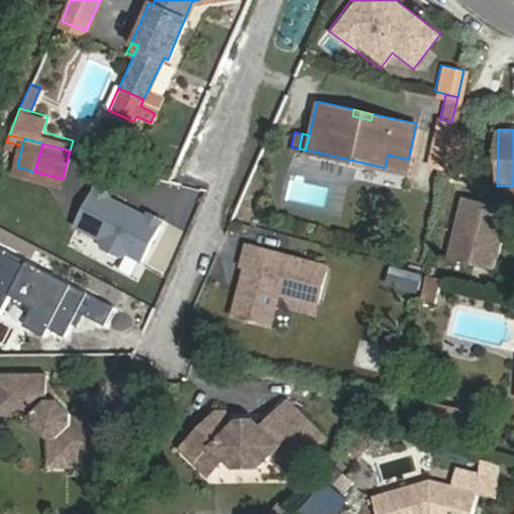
[(388,155),(385,168),(405,173),(408,160),(388,155)]
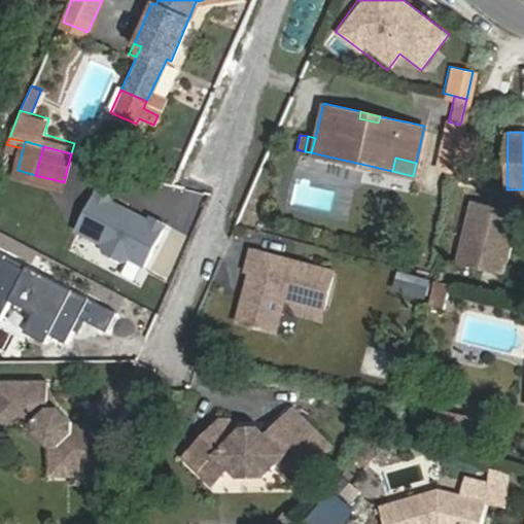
[(514,208),(468,197),(454,257),(498,268),(514,208)]
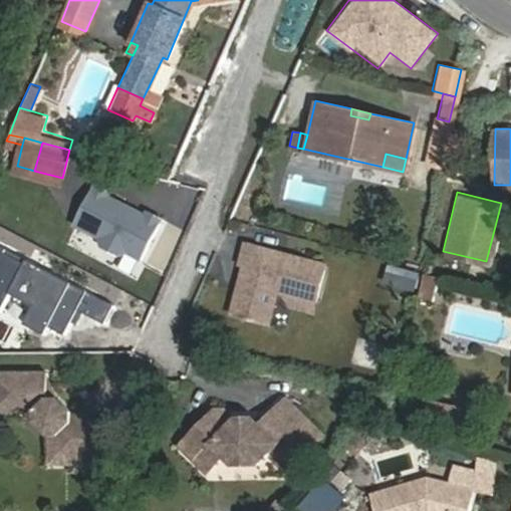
[(5,209),(0,228),(0,270),(32,278),(37,261),(77,272),(90,230),(5,209)]
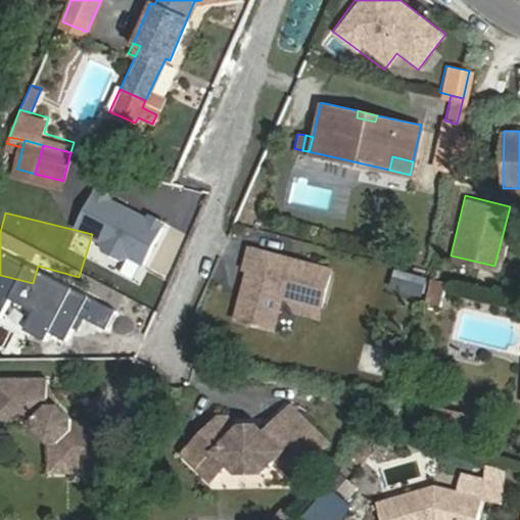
[(286,257),(246,247),(241,267),(246,268),(234,318),(271,328),(279,295),(295,299),(318,305),(328,268),(299,261),(293,264),(285,263),(286,257)]
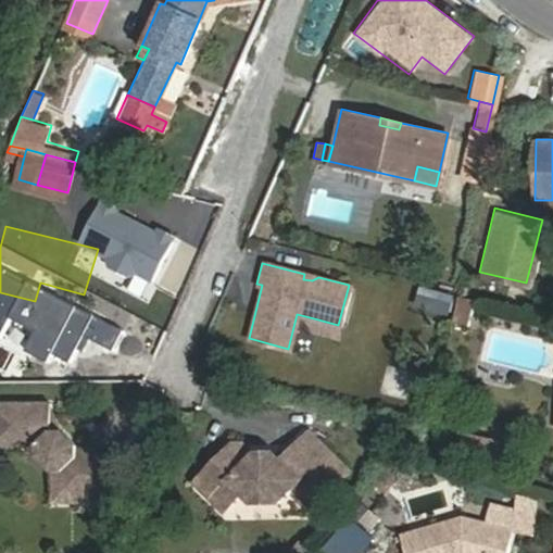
[(456,293),(451,317),(467,322),(474,298),(456,293)]
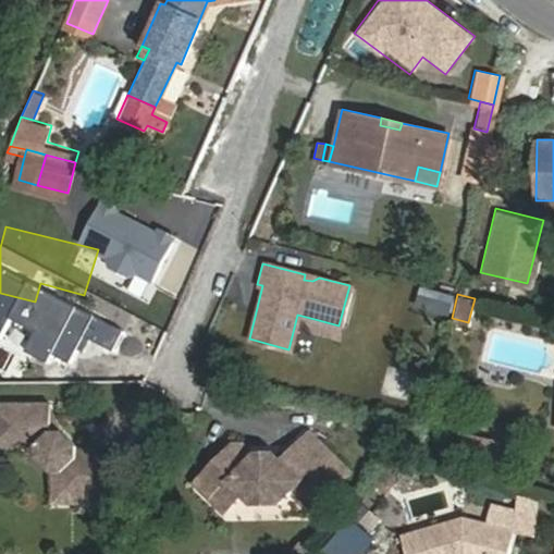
[(339,325),(315,319),(311,330),(336,335),(339,325)]
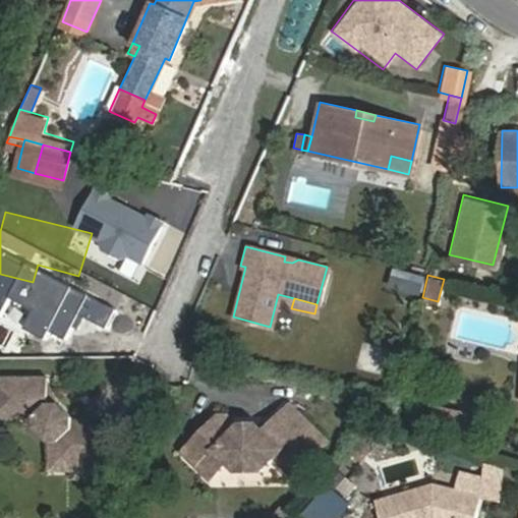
[(38,441),(40,441),(51,440),(52,468),(64,468),(64,462),(98,461),(97,427),(76,427),(64,427),(63,419),(66,420),(37,382),(39,379),(38,377),(38,376),(0,376),(0,414),(24,415),(24,425),(38,441)]
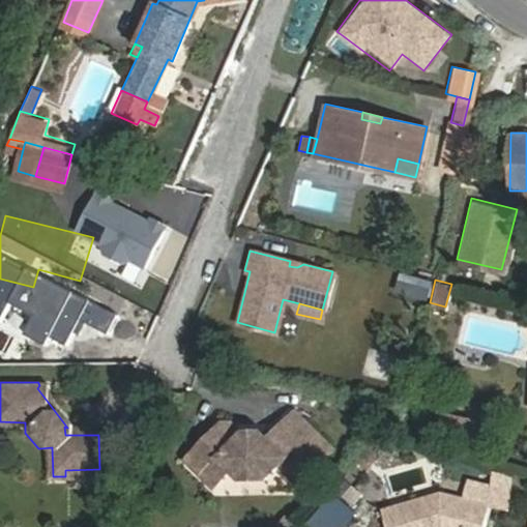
[(284,452),(267,437),(259,432),(244,432),(241,435),(229,422),(220,423),(185,459),(213,485),(227,470),(237,479),(262,479),(276,464),(289,474),(300,463),(308,470),(330,446),(327,441),(293,410),(284,420),(301,435),(284,452)]
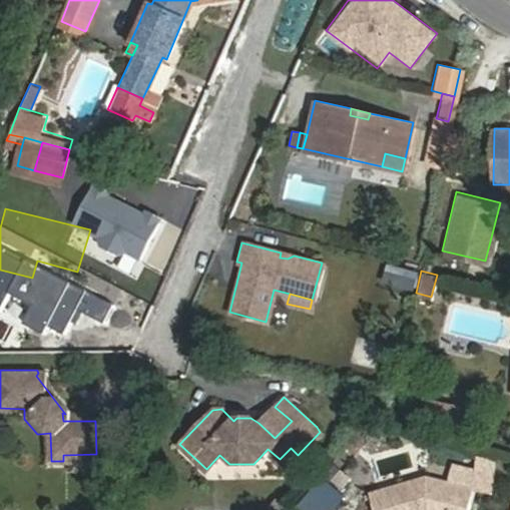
[(426,397),(421,419),(455,427),(460,405),(426,397)]
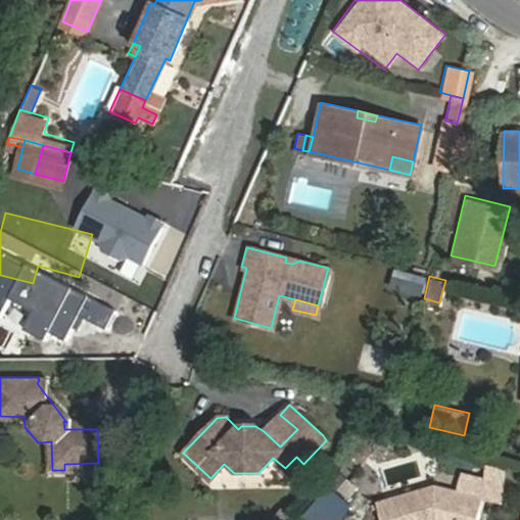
[(280,415),(264,431),(280,446),(297,429),(280,415)]
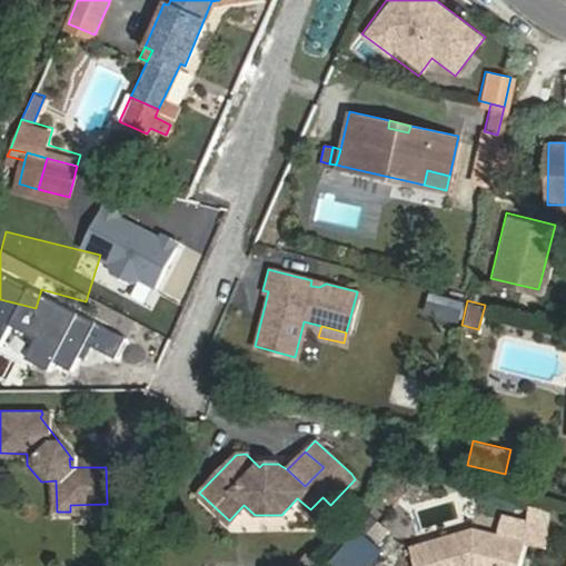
[(83,459),(72,459),(69,458),(70,467),(83,467),(83,459)]
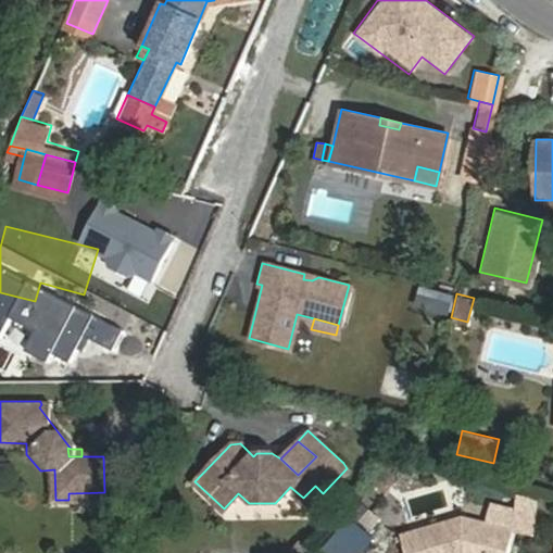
[(54,469),(42,470),(45,500),(55,500),(54,469)]
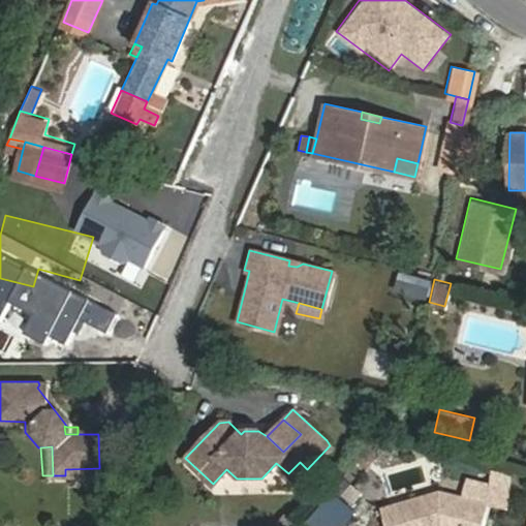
[(297,481),(307,469),(300,462),(288,473),(297,481)]
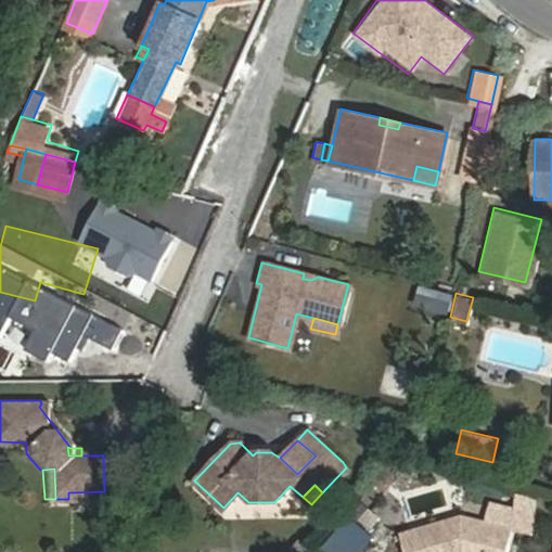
[(399,533),(405,551),(505,551),(511,527),(461,515),(399,533)]
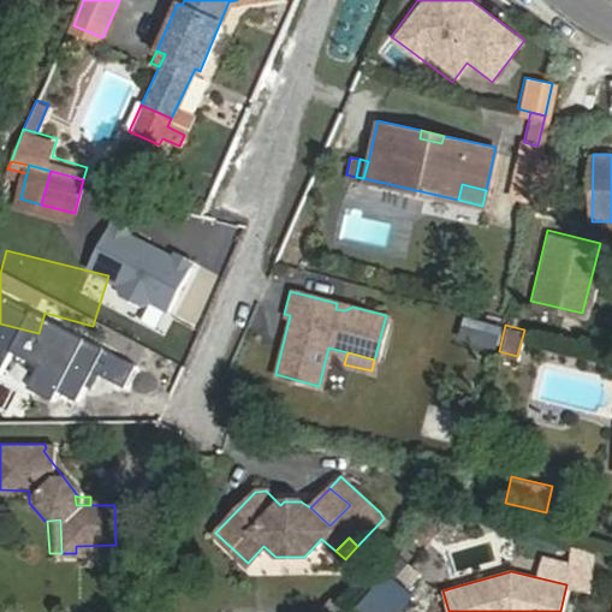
[(376,574),(352,600),(366,611),(367,611),(391,586),(376,574)]
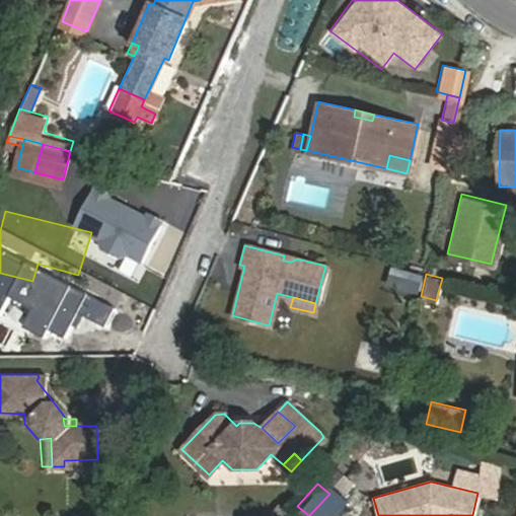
[(289,515),(290,515),(279,505),(269,515),(289,515)]
